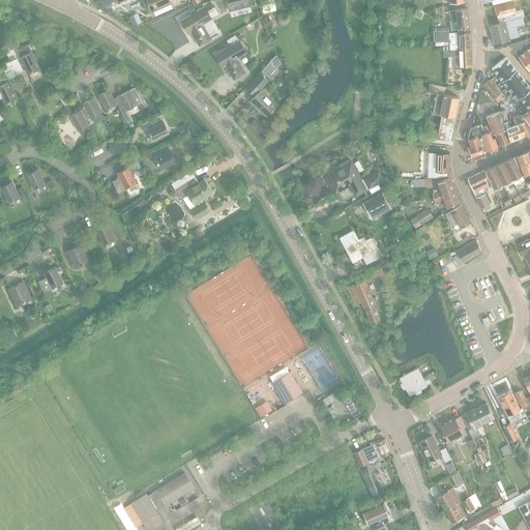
[(146,0),(151,10),(170,2),(169,0),(146,0)]
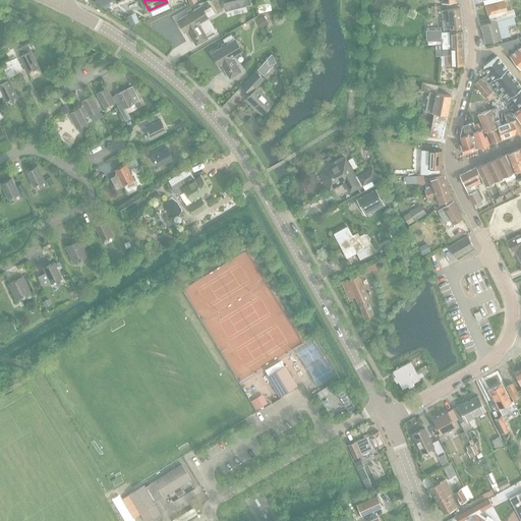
[(504,0),(501,0),(498,1),(485,4),(489,18),(506,14),(505,11),(507,10),(504,0)]
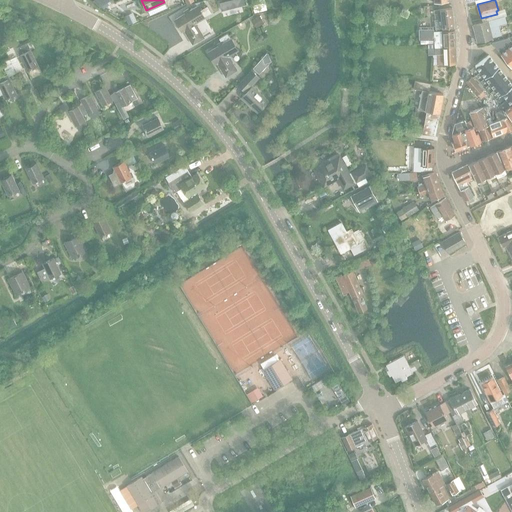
[(192,44),(203,37),(194,23),(203,17),(197,6),(174,19),(181,31),(184,29),(192,44)]
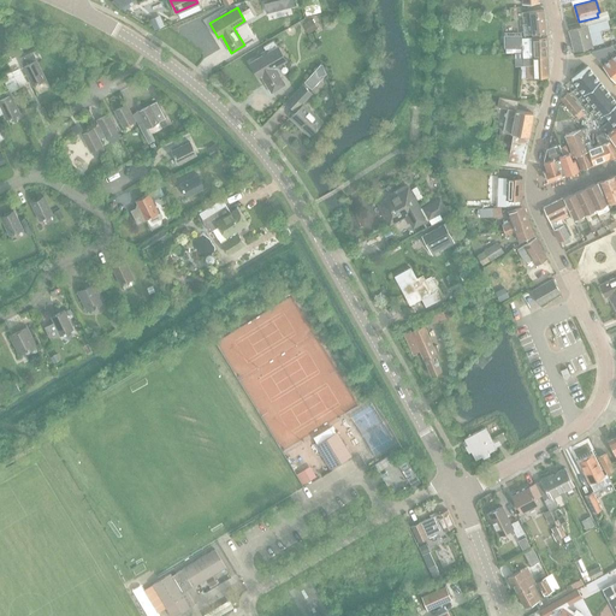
[(532,37),(546,35),(546,33),(544,9),(526,11),(527,25),(531,25),(532,36),(532,37)]
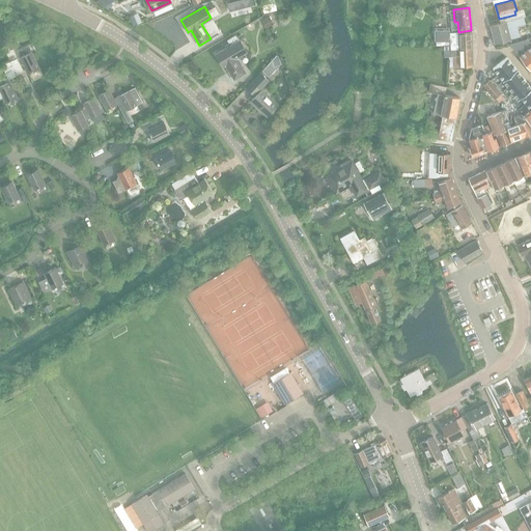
[(129,16),(133,25),(141,22),(137,12),(129,16)]
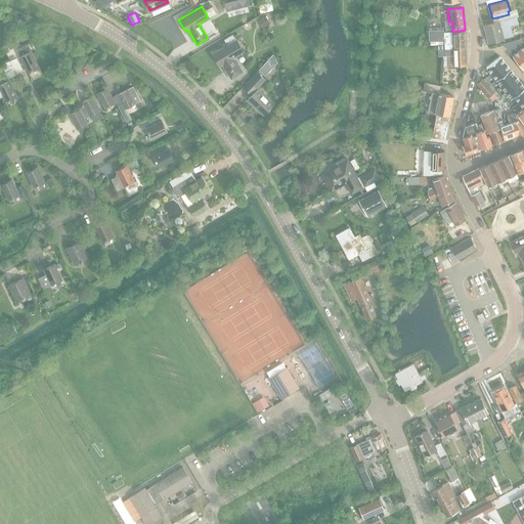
[(483,27),(487,42),(504,38),(500,27),(517,22),(517,20),(520,19),(520,16),(483,27)]
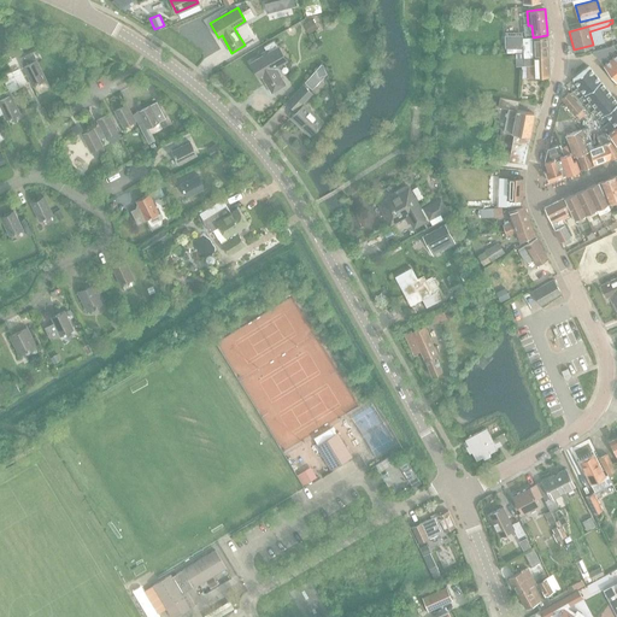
[(506,47),(521,48),(522,35),(506,35),(506,47)]
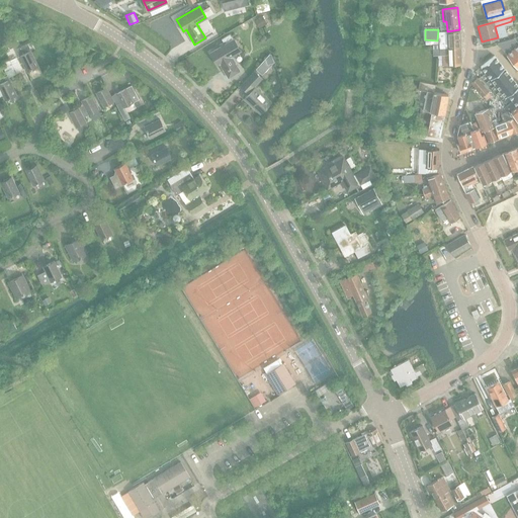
[(439,48),(460,47),(459,29),(447,31),(447,30),(445,30),(438,30),(439,44),(439,48)]
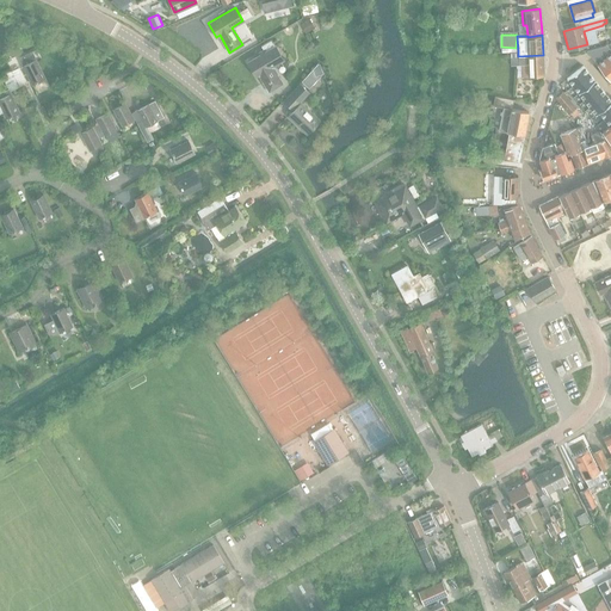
[(275,45),(273,45),(270,39),(260,45),(264,51),(247,62),(255,75),(259,73),(269,91),(282,82),(271,66),(283,59),(275,45)]
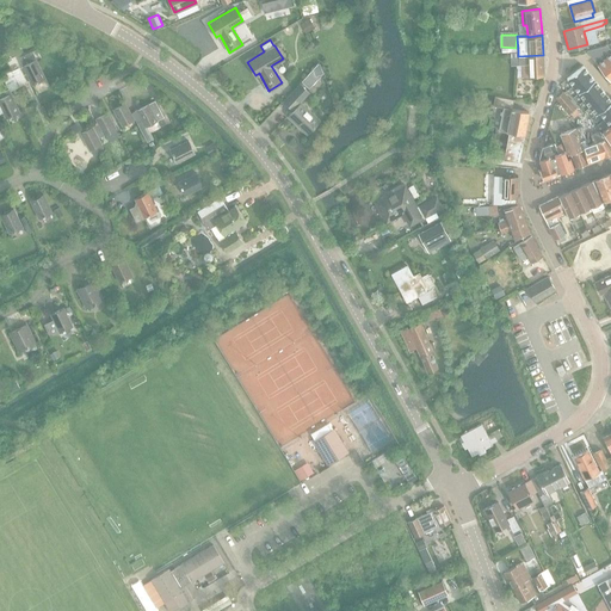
[(606,45),(586,51),(593,60),(609,48),(606,45)]
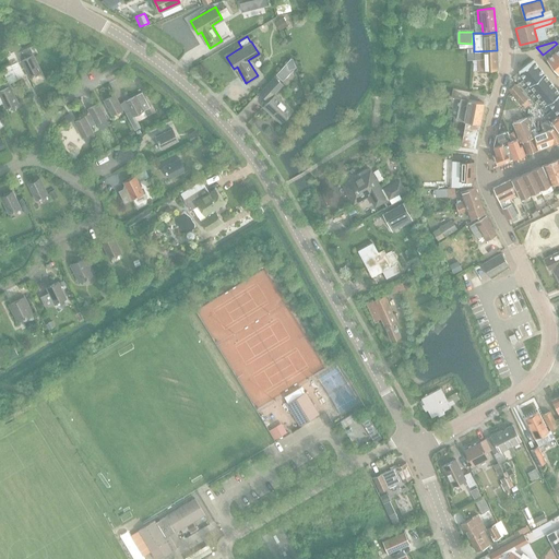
[(18,52),(30,76),(42,71),(30,47),(18,52)]
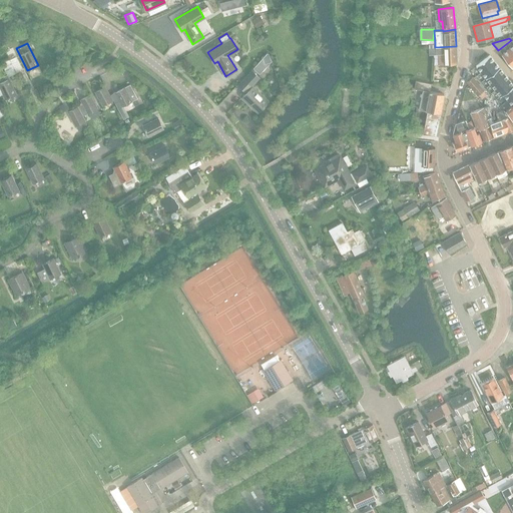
[(456,63),(456,46),(435,47),(435,43),(428,43),(428,55),(429,55),(438,54),(439,64),(456,63)]
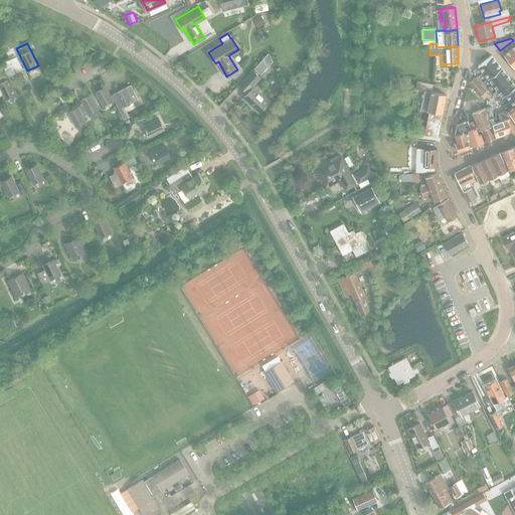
[(514,55),(510,49),(504,54),(514,68),(514,67),(514,55)]
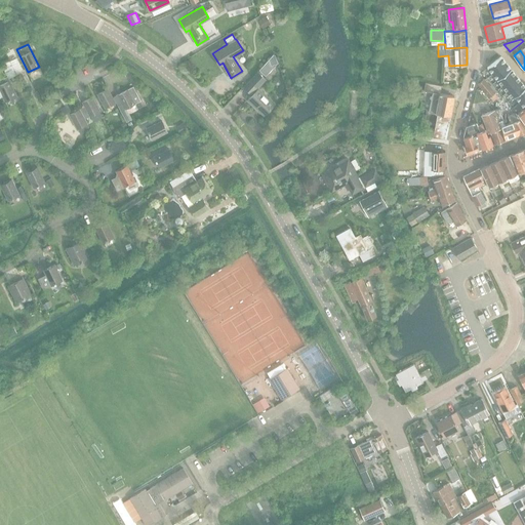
[(500,56),(487,68),(487,69),(491,74),(506,63),(500,56)]
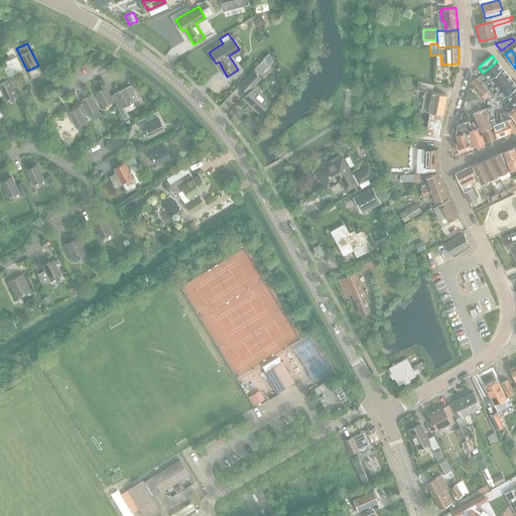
[(497,61),(483,73),(488,79),(502,68),(497,61)]
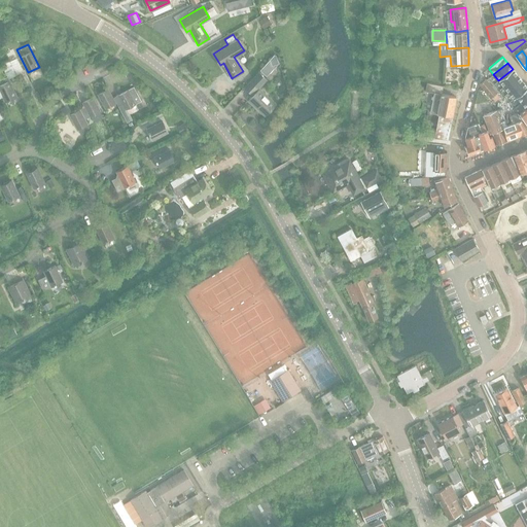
[(513,69),(498,80),(503,86),(518,75),(513,69)]
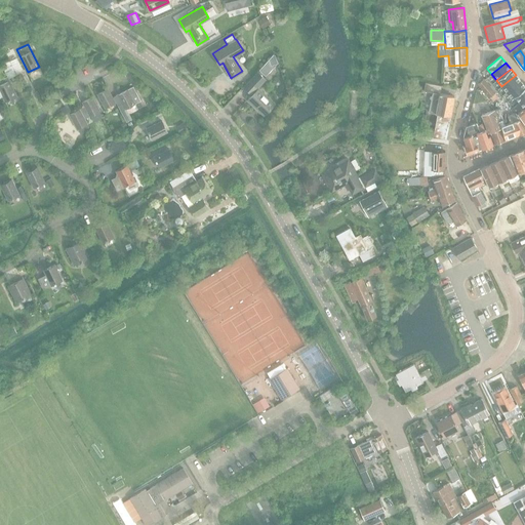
[(115,71),(115,80),(129,80),(129,70),(115,71)]
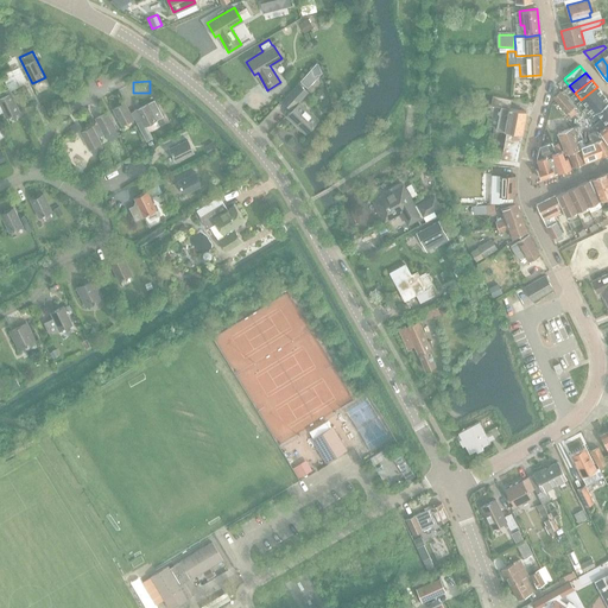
[(286,115),(304,133),(317,119),(299,102),(309,93),(298,82),(282,100),(292,109),(286,115)]
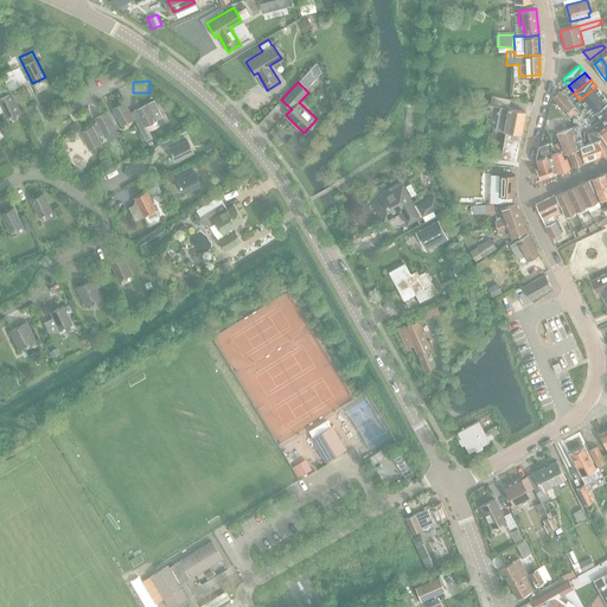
[(596,87),(580,100),(586,107),(602,94),(596,87)]
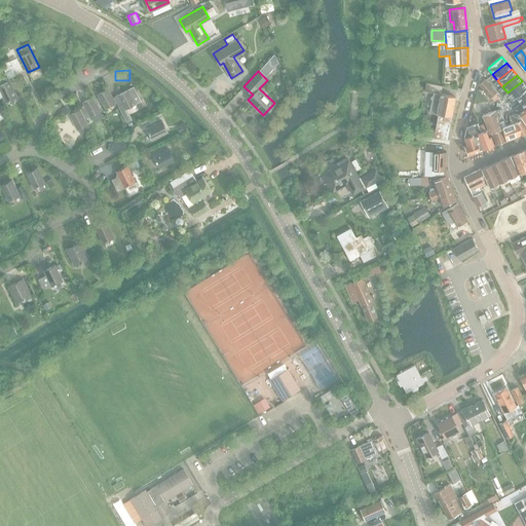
[(479,84),(490,99),(496,94),(485,79),(479,84)]
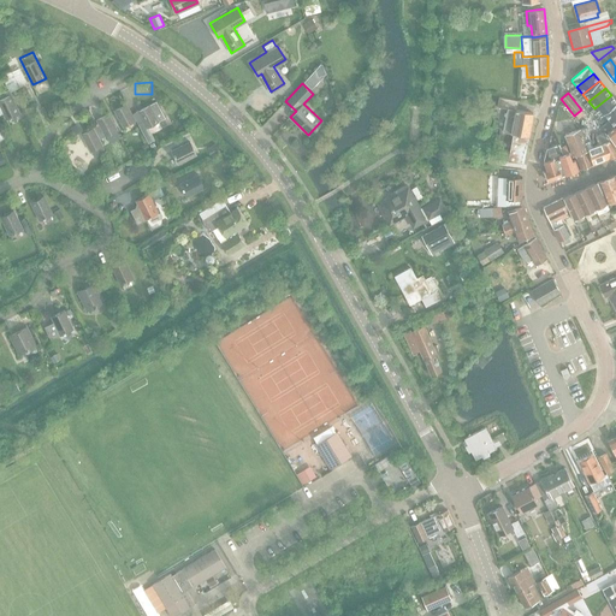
[(0,99),(0,106),(6,119),(19,113),(10,95),(0,99)]
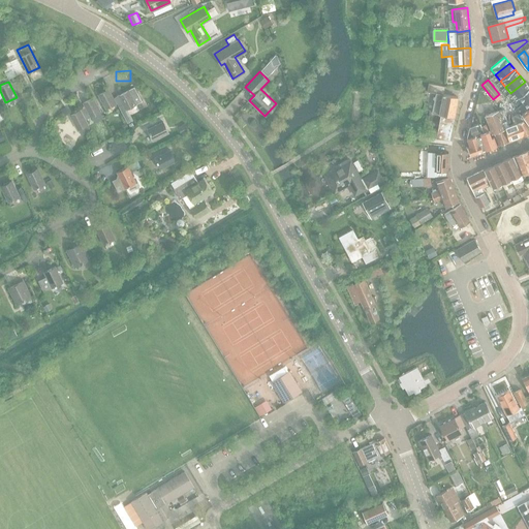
[(528,87),(525,82),(510,93),(515,99),(518,97),(528,88),(528,87)]
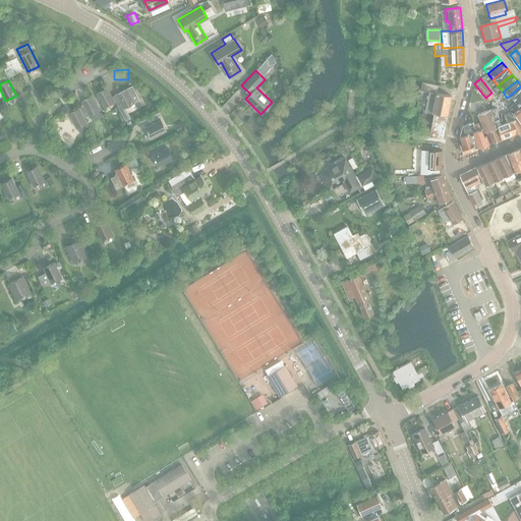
[(424,111),(433,113),(447,115),(451,98),(438,96),(438,93),(436,92),(438,84),(421,81),(419,91),(428,93),(424,111)]
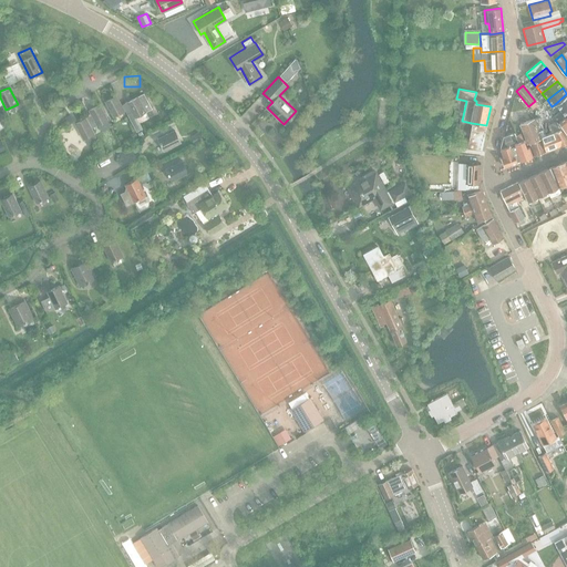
[(127,102),(135,117),(145,112),(152,109),(144,93),(127,102)]
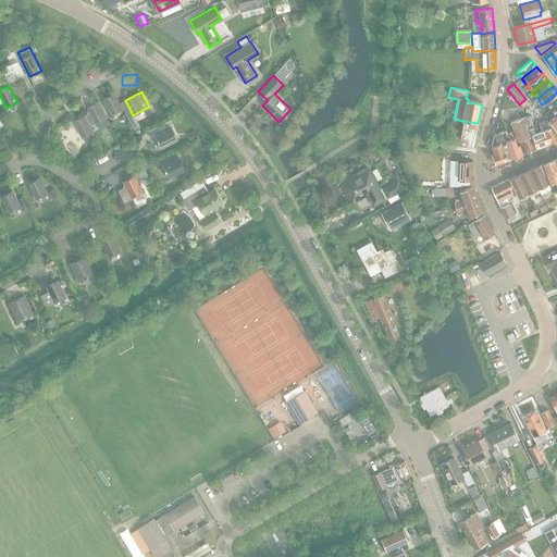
[(556,93),(545,102),(547,106),(551,109),(556,103),(556,93)]
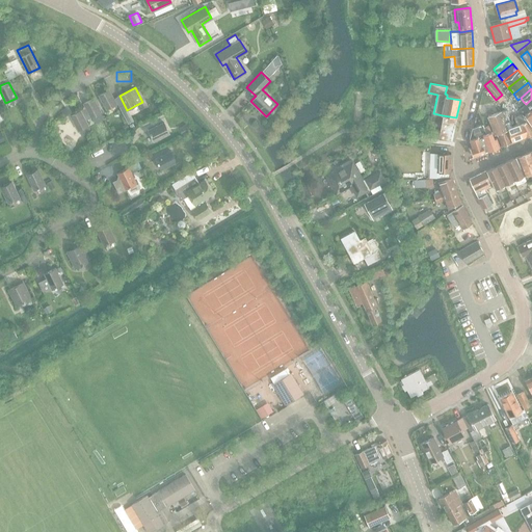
[(99,95),(107,109),(116,104),(109,89),(99,95)]
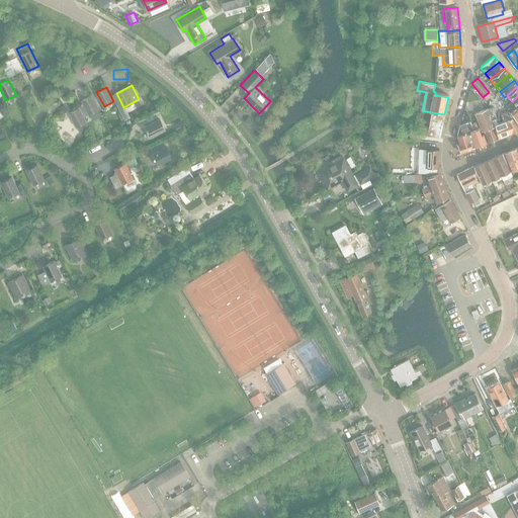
[(78,107),(83,117),(98,109),(91,95),(81,100),(84,104),(78,107)]
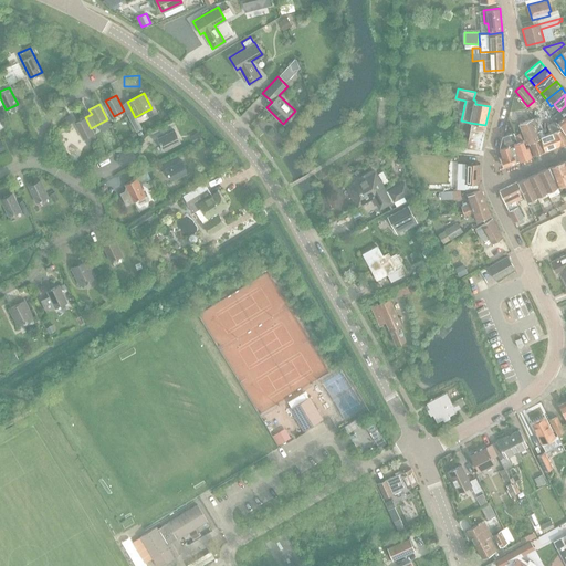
[(94,133),(91,128),(85,117),(75,123),(83,138),(94,133)]
